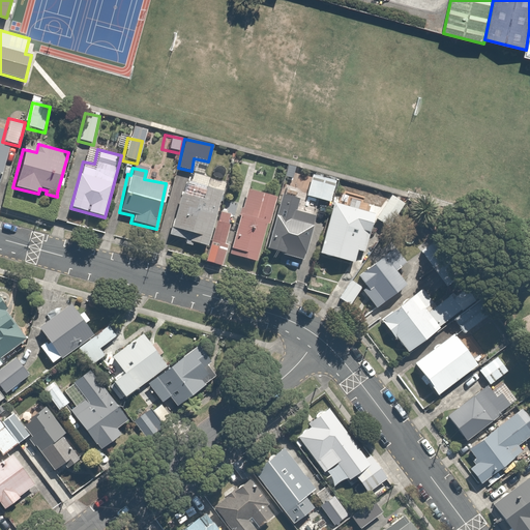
[(310,174),(304,197),(329,203),(334,180),(310,174)]
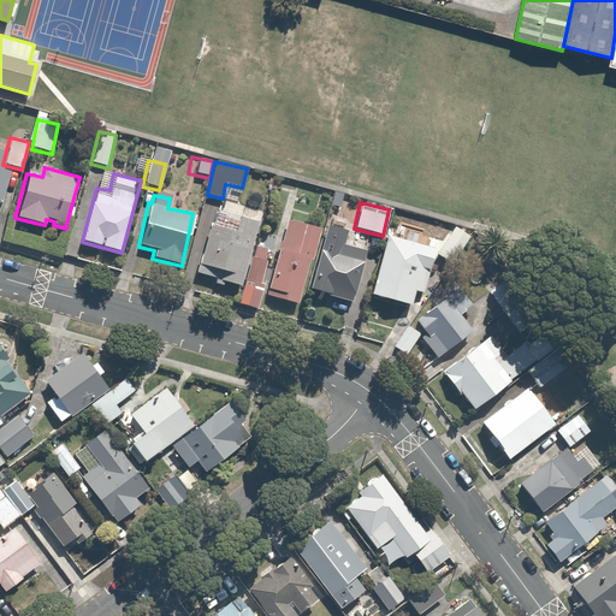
[(242,219),(215,212),(213,226),(207,225),(194,278),(241,290),(258,223),(242,219)]
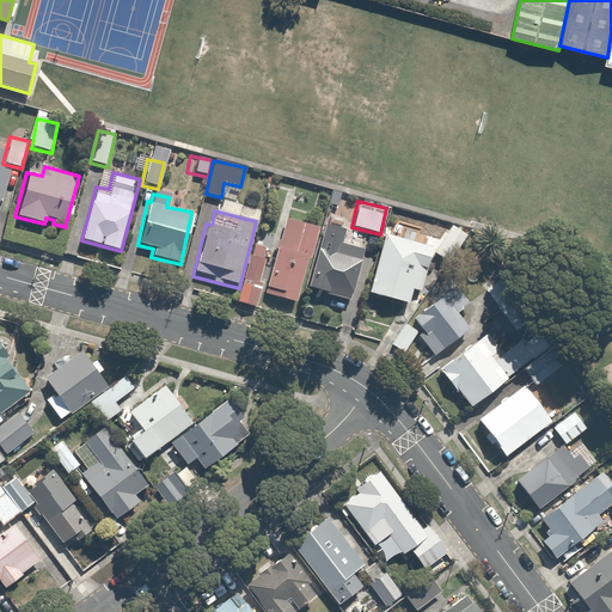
[(348,220),(325,214),(306,288),(350,299),(361,258),(340,252),(348,220)]
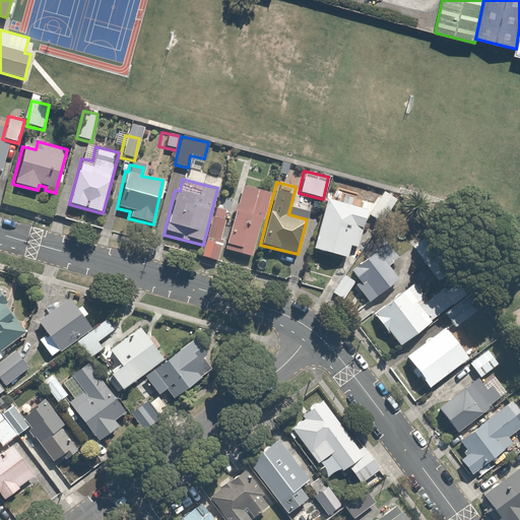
[(263,221),(270,194),(242,186),(224,249),(251,256),(260,220),(263,221)]
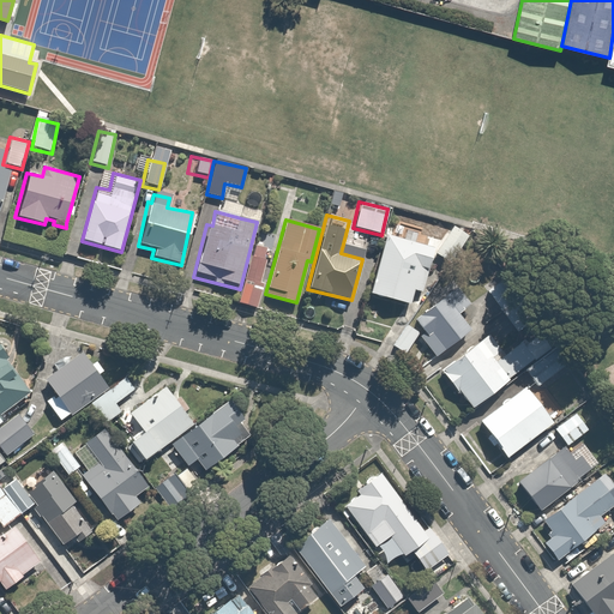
[(468,239),(450,227),(433,253),(451,265),(468,239)]
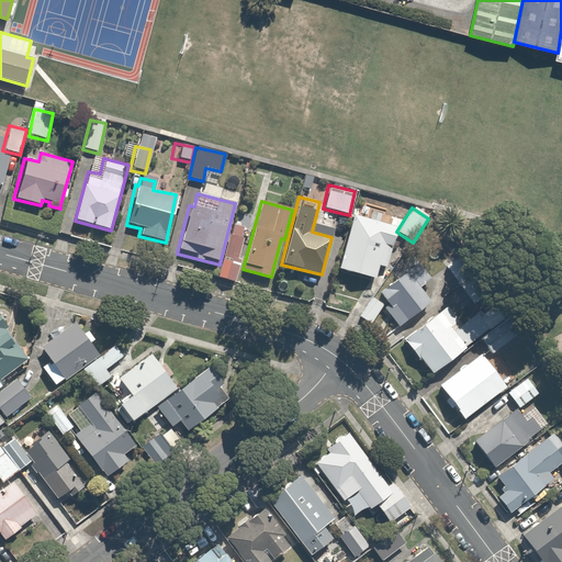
[(384,271),(395,227),(350,216),(338,270),(374,279),(377,269),(384,271)]
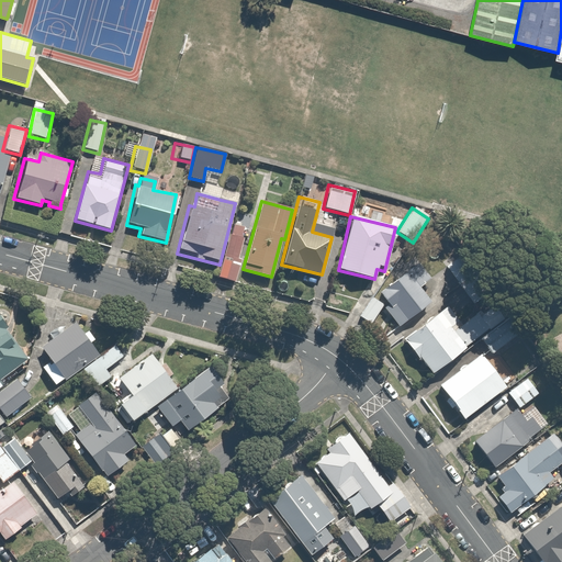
[(250,225),(233,221),(218,276),(236,280),(250,225)]
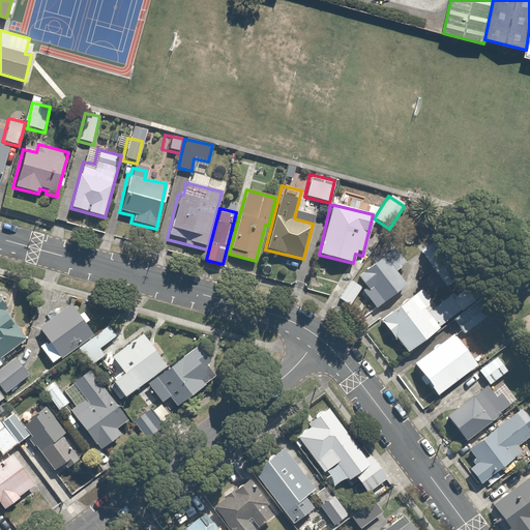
[(403,264),(393,248),(356,273),(377,305),(405,287),(394,270),(403,264)]
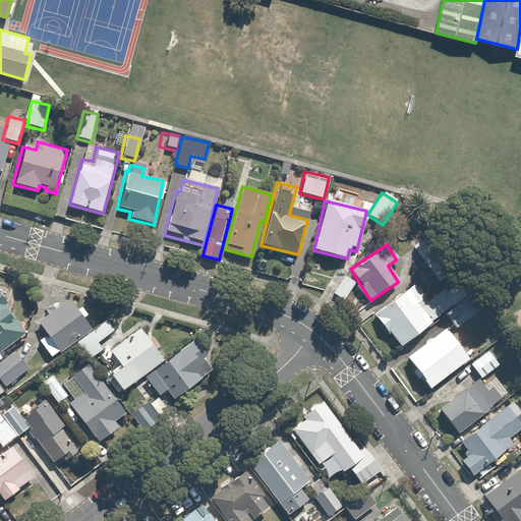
[(454,305),(429,273),(372,315),(397,348),(454,305)]
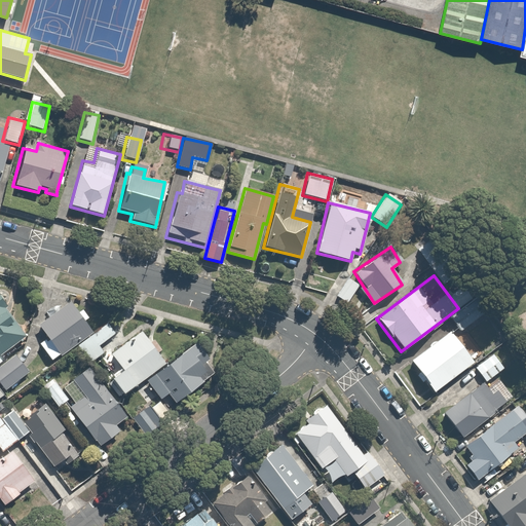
[(344,303),(357,286),(347,278),(334,296),(344,303)]
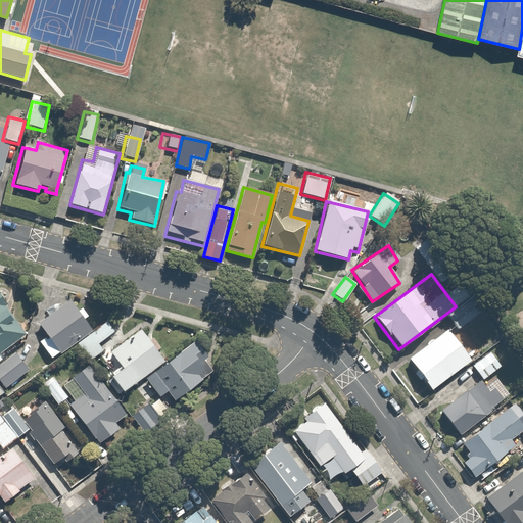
[(0,294),(0,350),(27,331),(0,294)]
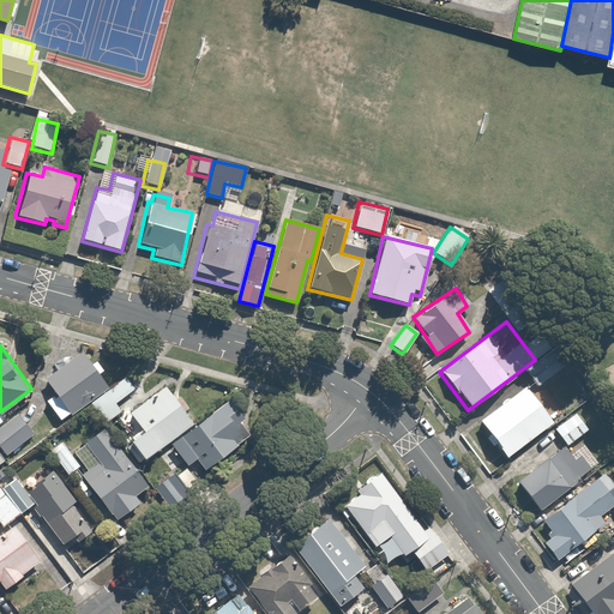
[(108,386),(80,348),(43,375),(55,391),(44,399),(60,421),(108,386)]
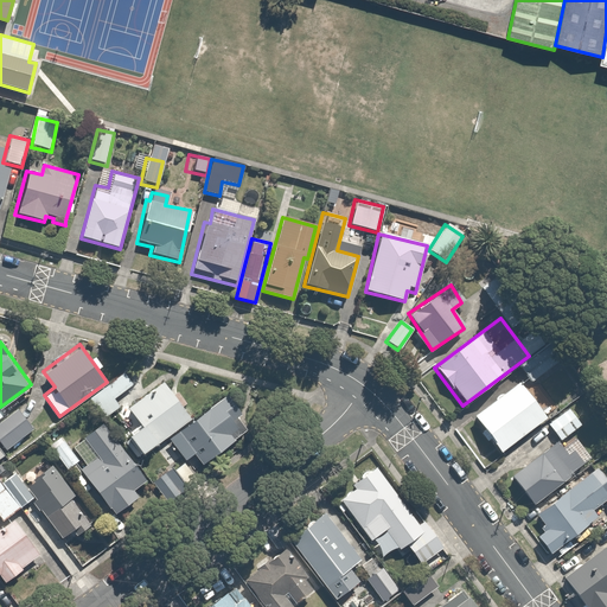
[(104,416),(140,387),(126,369),(90,398),(104,416)]
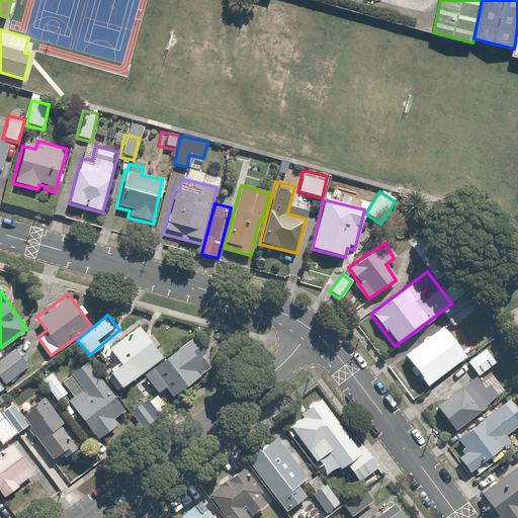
[(164,355),(141,323),(109,346),(120,361),(109,369),(121,386),(142,371),(164,355)]
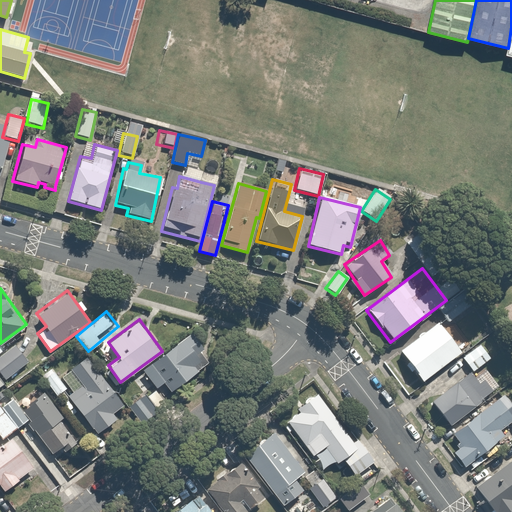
[(424,384),(467,349),(453,330),(447,335),(437,322),(399,352),(424,384)]
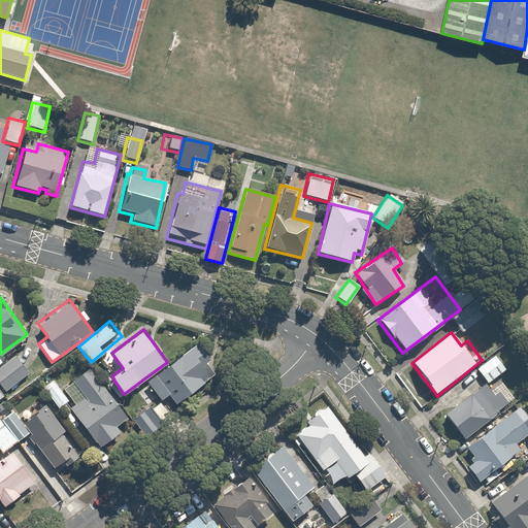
[(219,375),(195,343),(145,380),(161,400),(169,394),(177,405),(219,375)]
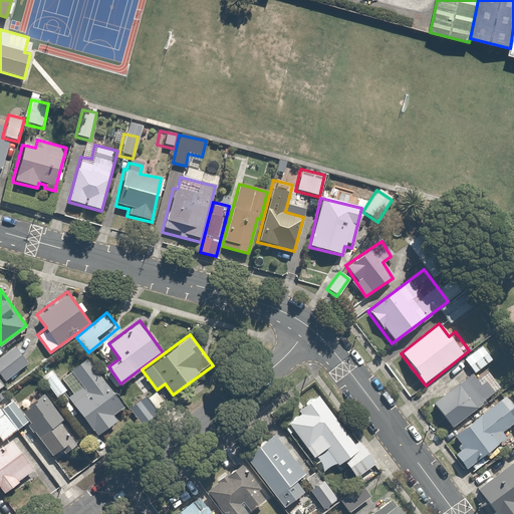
[(0,357),(0,371),(8,381),(29,361),(14,344),(0,357)]
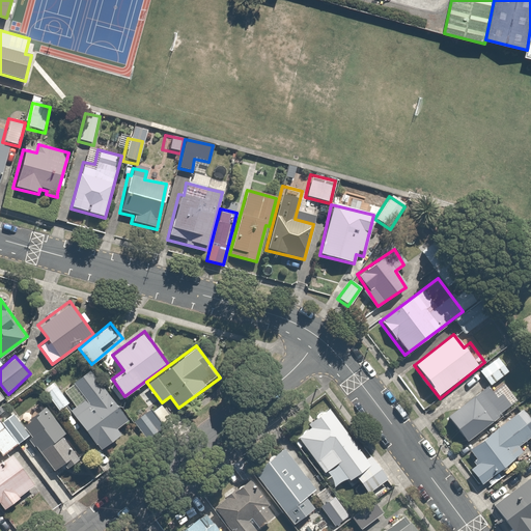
[(122,432),(118,427),(128,419),(89,370),(63,390),(76,407),(71,411),(95,444),(96,443),(102,449),(122,432)]
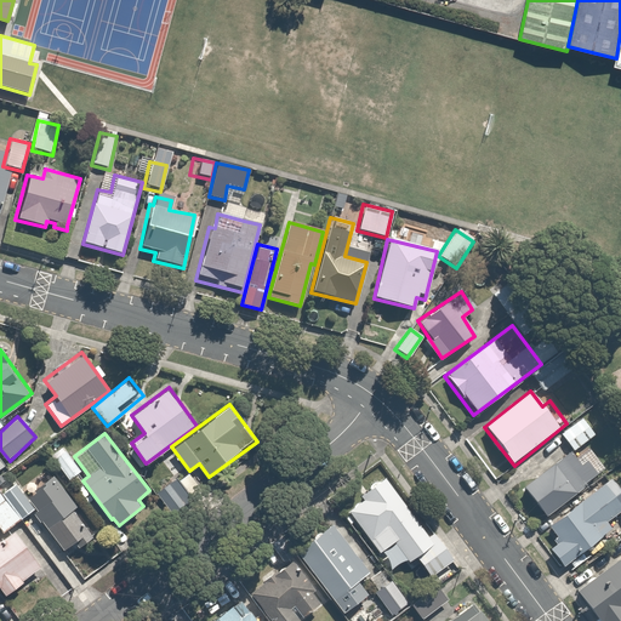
[(83,474),(63,448),(51,457),(70,484),(83,474)]
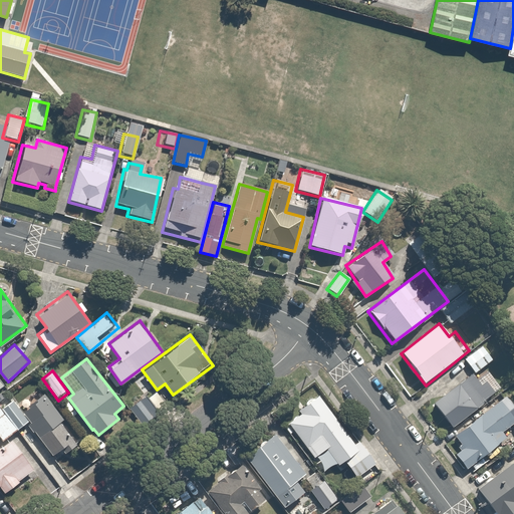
[(476,377),(474,374),(431,405),(449,431),(500,392),(485,370),(476,377)]
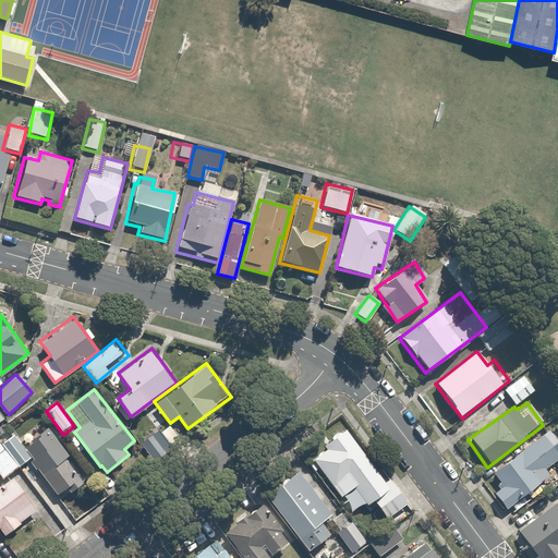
[(178,438),(169,423),(144,439),(154,453),(178,438)]
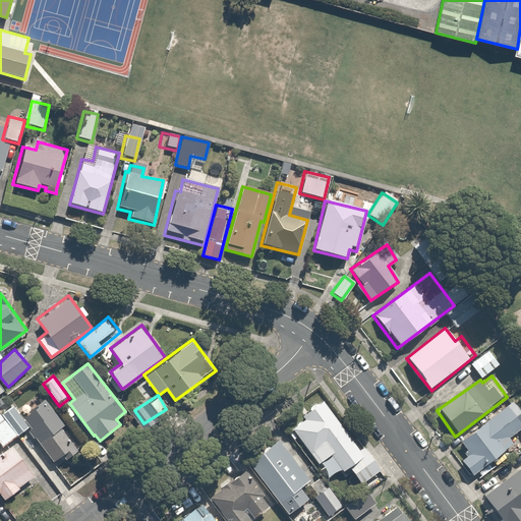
[(78,448),(43,397),(22,412),(33,427),(25,432),(51,467),(78,448)]
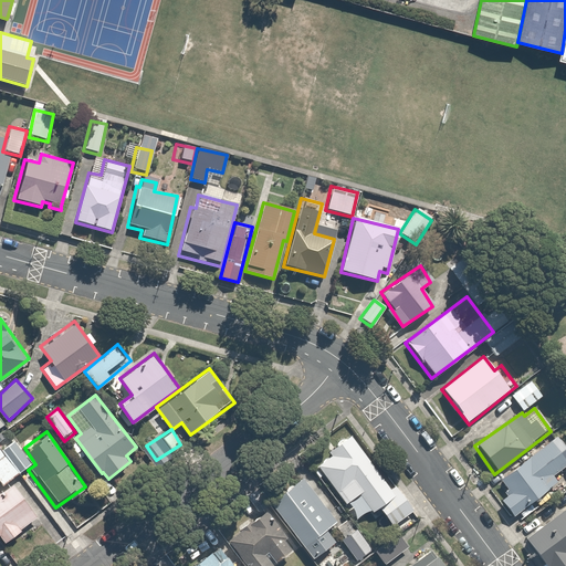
[(360,495),(371,511),(379,505),(394,525),(410,513),(352,435),(314,462),(346,505),(360,495)]
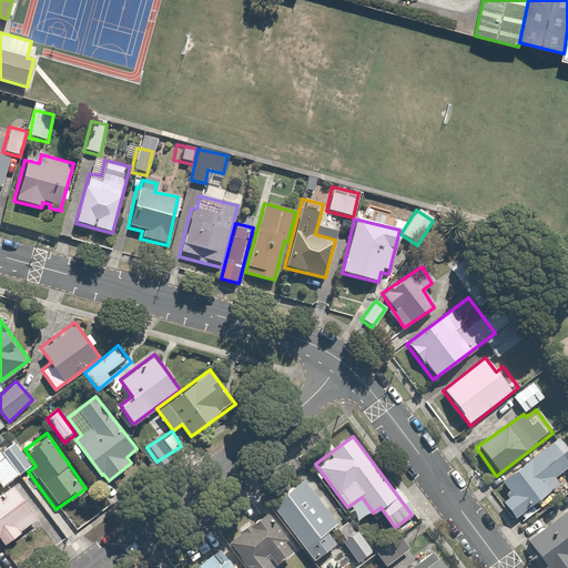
[(567,467),(567,448),(560,438),(504,480),(514,493),(504,500),(517,519),(561,485),(556,477),(567,467)]
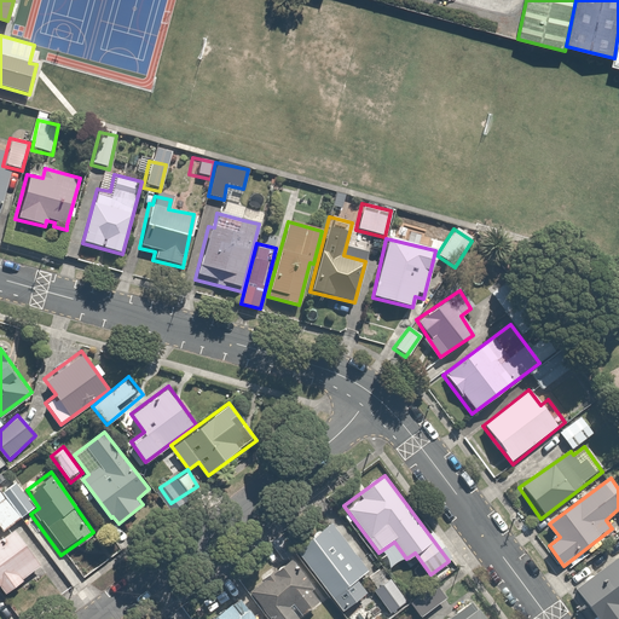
[(0,530),(1,531),(34,507),(15,480),(0,491),(0,490),(0,530)]
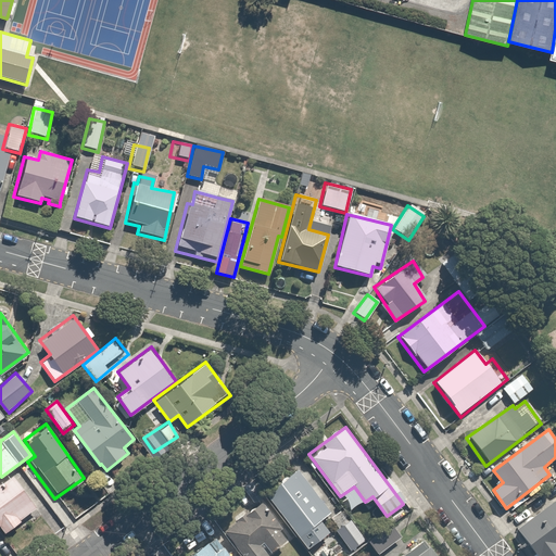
[(317,520),(331,509),(300,470),(267,496),(307,548),(327,533),(317,520)]
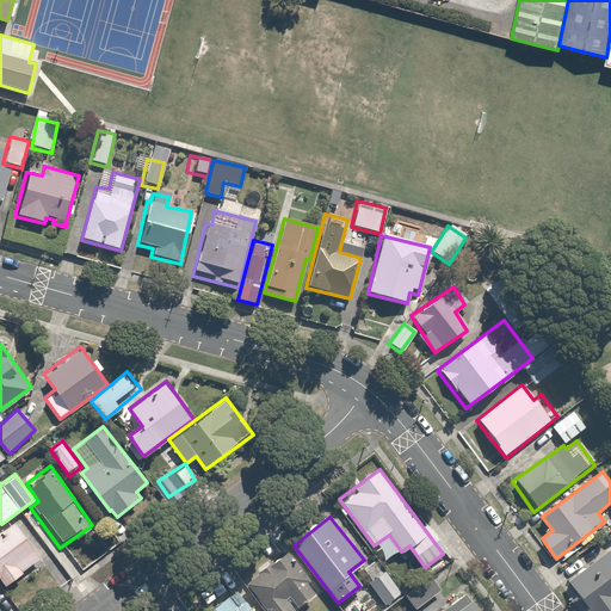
[(0,575),(11,591),(48,562),(13,518),(0,529),(0,575)]
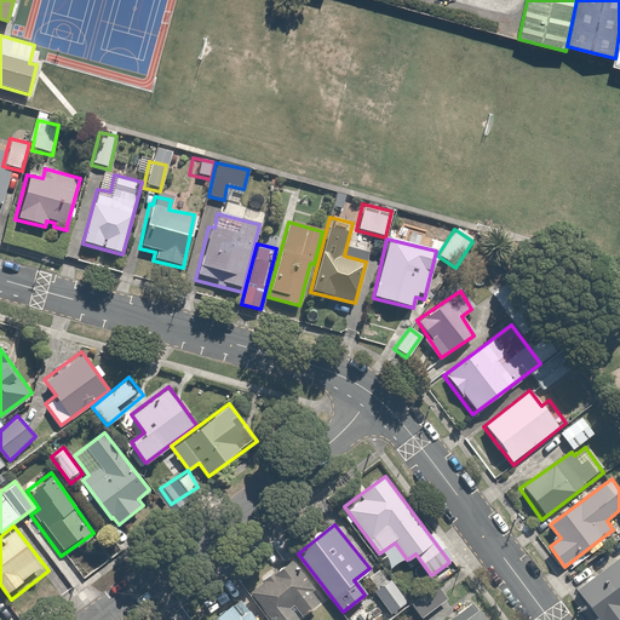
[(294,619),(322,602),(292,556),(247,586),(269,619),(294,619)]
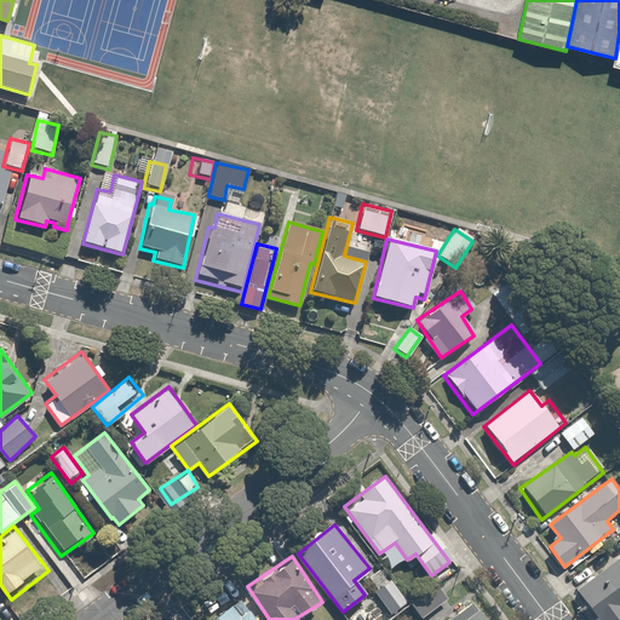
[(619,557),(578,590),(598,619),(600,619),(618,619),(619,619),(619,557)]
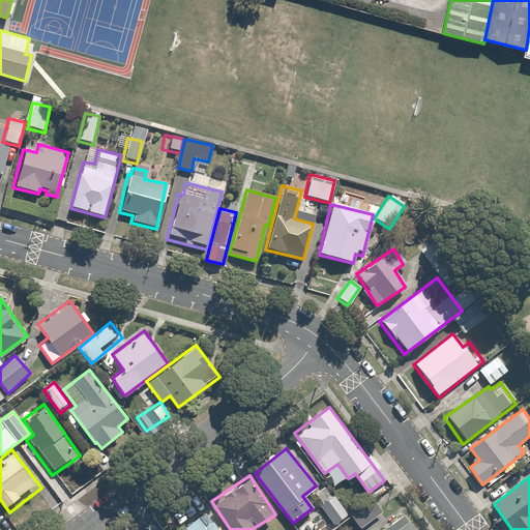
[(348,514),(326,486),(311,497),(332,526),(348,514)]
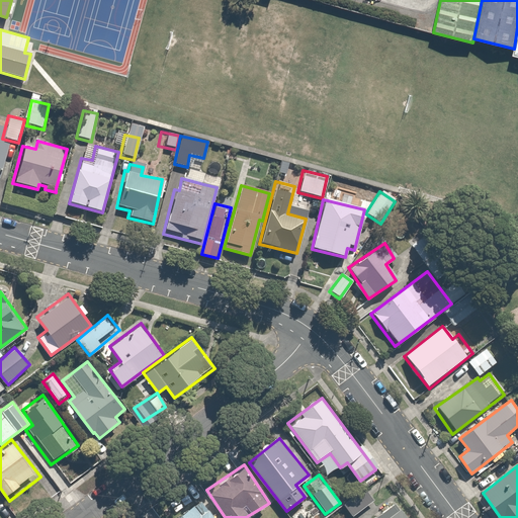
[(216,517),(198,497),(173,517),(216,517)]
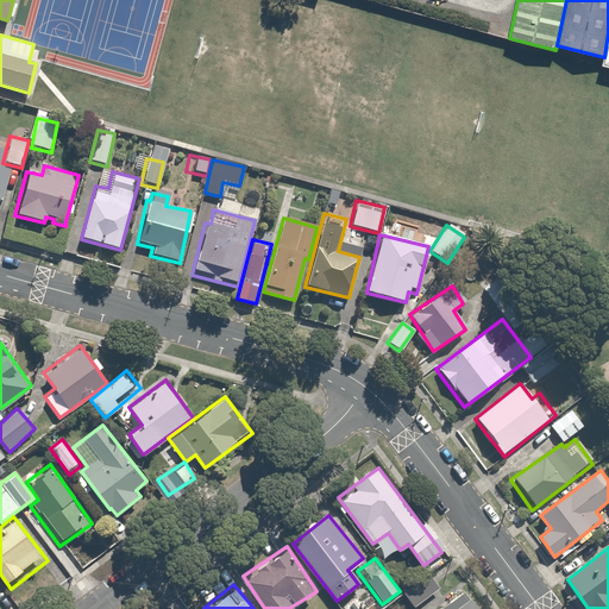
[(481,608),(468,588),(434,608),(481,608)]
